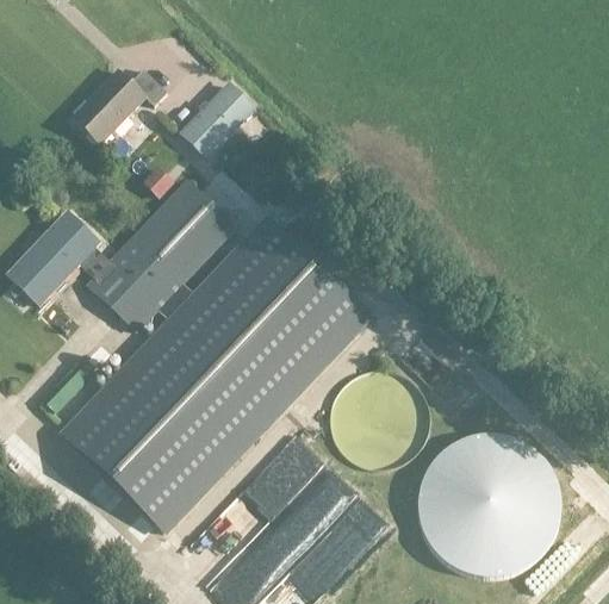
[(117,70),(72,118),(99,145),(144,98),(154,106),(167,93),(143,69),(130,82),(117,70)]
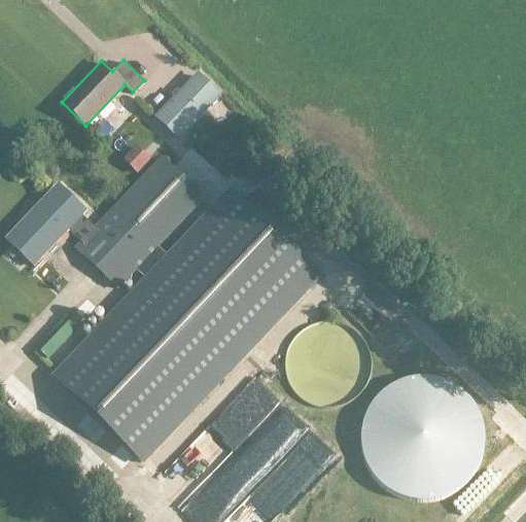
[(158,114),(178,135),(207,106),(210,105),(217,98),(217,95),(218,94),(217,92),(217,90),(213,84),(210,84),(206,81),(207,79),(202,74),(200,75),(198,73),(197,75),(194,74),(186,82),(186,84),(158,114)]
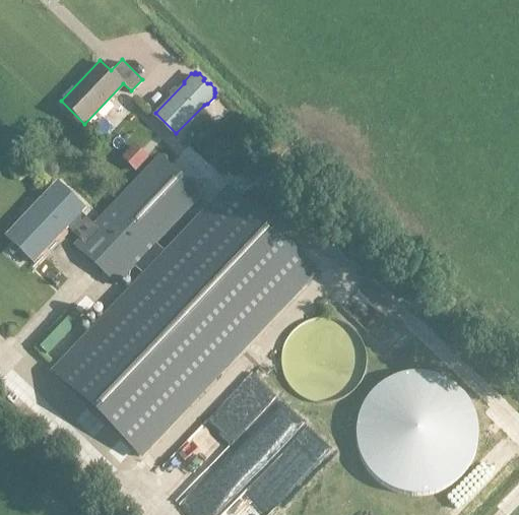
[(134,142),(122,155),(136,169),(148,155),(134,142)]
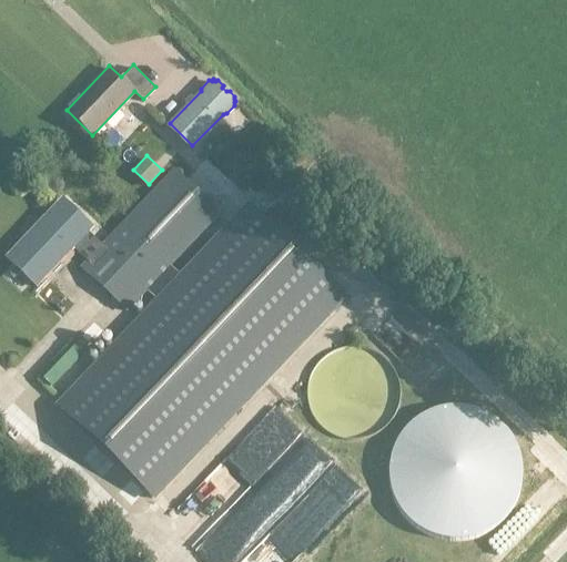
[(62,198),(7,256),(36,284),(73,245),(88,258),(81,265),(127,308),(147,287),(160,299),(58,406),(152,496),(344,294),(250,204),(181,277),(168,265),(218,212),(173,169),(101,244),(87,231),(91,226),(62,198)]
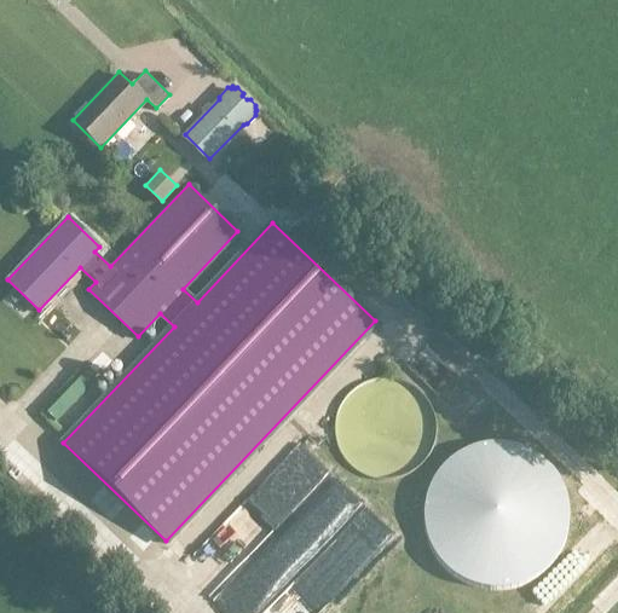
[(437,431),(437,426),(437,422),(435,417),(434,412),(433,409),(432,404),(429,400),(427,397),(425,393),(422,389),(419,387),(415,385),(411,382),(408,380),(403,379),(399,377),(394,376),(391,375),(386,375),(381,375),(377,376),(373,377),(369,379),(364,380),(361,382),(357,385),(353,387),(350,391),(347,393),(344,397),(342,400),(340,404),(338,409),(336,412),(336,417),(335,422),(335,426),(335,431),(336,434),(336,439),(338,444),(340,447),(342,451),(344,455),(347,458),(350,462),(353,464),(357,468),(361,470),(364,472),(369,474),(373,475),(377,476),(381,476),(386,476),(391,476),(394,476),(399,475),(403,474),(408,472),(411,470),(415,468),(419,464),(422,462),(425,458),(427,455),(429,451),(432,447),(433,444),(434,439),(435,434),(437,431)]
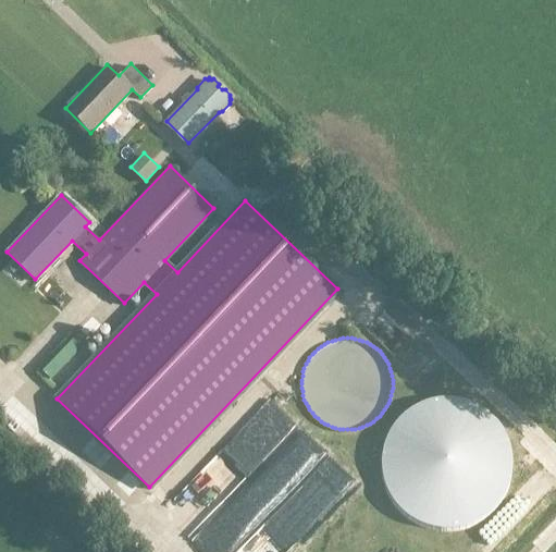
[(499,449),(499,444),(499,440),(498,436),(498,431),(496,428),(495,424),(493,419),(491,416),(487,413),(485,409),(482,406),(479,404),(474,402),(471,400),(467,397),(462,396),(458,395),(454,395),(449,394),(445,395),(441,395),(437,396),(433,397),(429,400),(424,402),(421,404),(418,406),(415,409),(411,413),(409,416),(407,419),(405,424),(403,428),(402,431),(400,436),(400,440),(400,444),(400,449),(400,453),(402,457),(403,462),(405,466),(407,469),(409,473),(411,477),(415,480),(418,482),(421,486),(424,488),(429,490),(433,491),(437,492),(441,493),(445,494),(449,494),(454,494),(458,493),(462,492),(467,491),(471,490),(474,488),(479,486),(482,482),(485,480),(487,477),(491,473),(493,469),(495,466),(496,462),(498,457),(498,453),(499,449)]
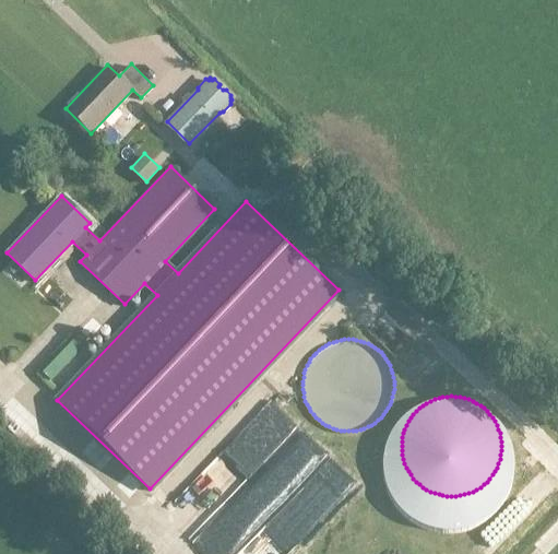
[(251,469),(283,440),(259,413),(227,441),(251,469)]
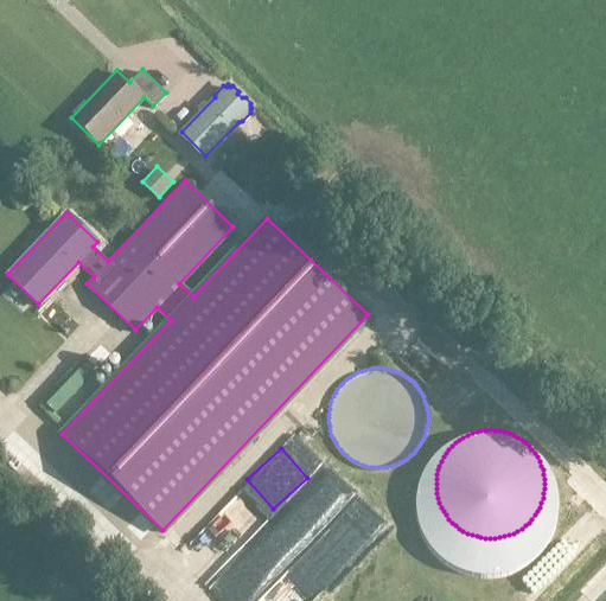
[(295,573),(280,587),(291,598),(306,582),(295,573)]
